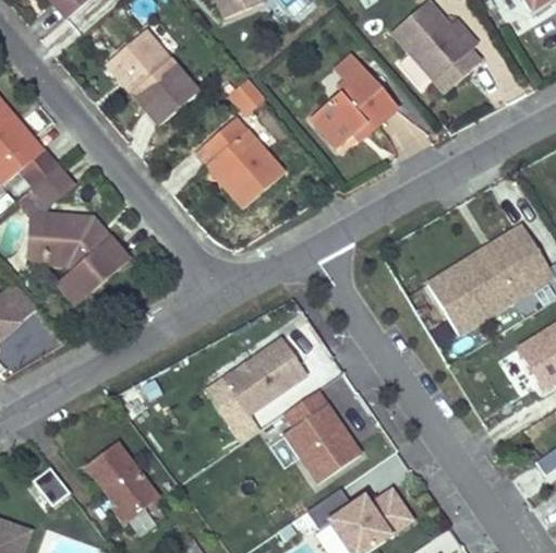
[(55,0),(67,14),(83,0),(55,0)]
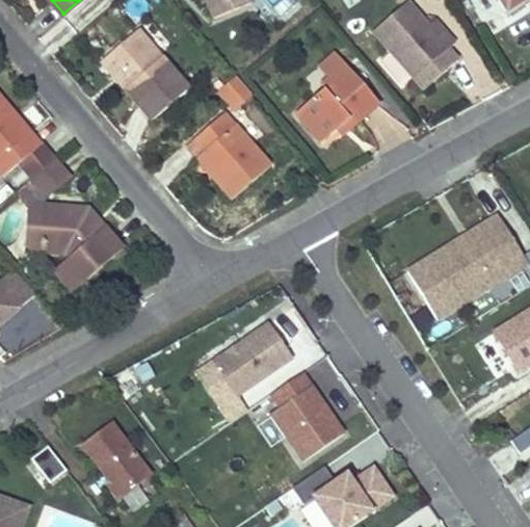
[(208,0),(214,12),(245,0),(208,0)]
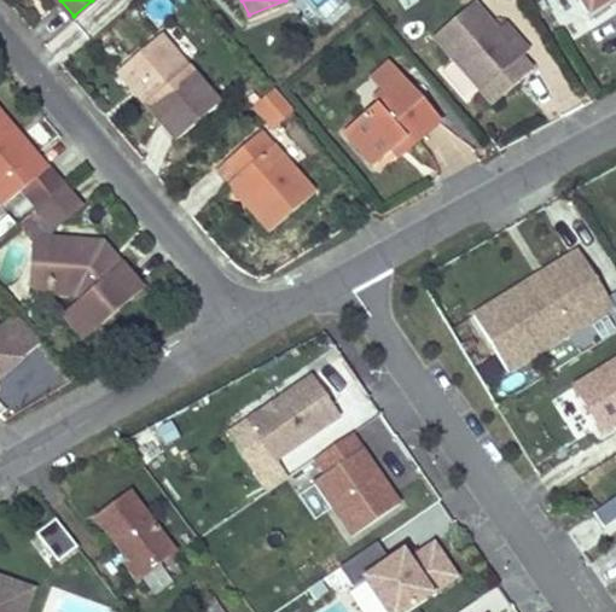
[(509,36),(498,24),(477,0),(472,0),(435,34),(494,102),(519,80),(507,65),(529,46),(516,31),(509,36)]
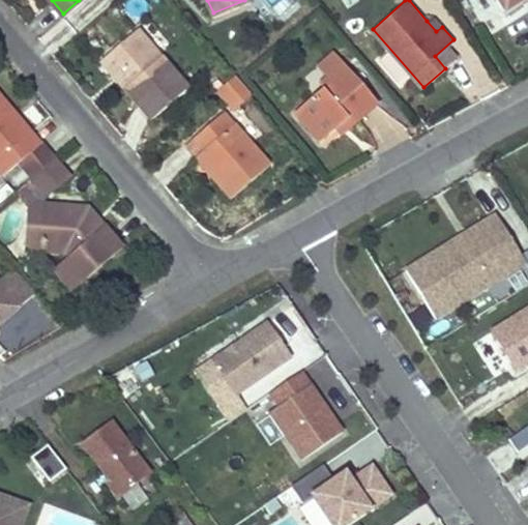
[(433,16),(427,21),(436,31),(442,27),(433,16)]
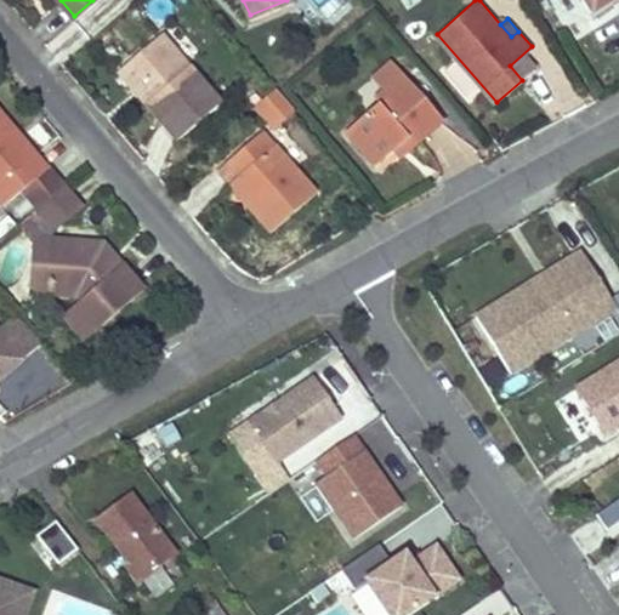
[(162,29),(126,61),(151,87),(142,95),(177,135),(221,98),(162,29)]
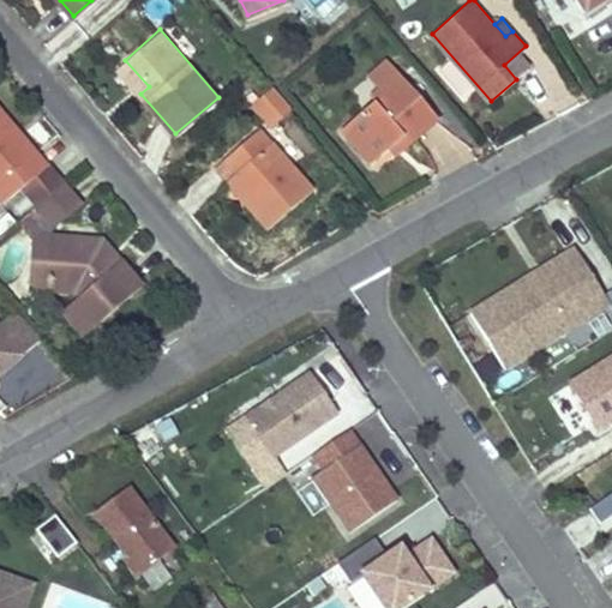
[(125,60),(118,66),(141,94),(149,86),(125,60)]
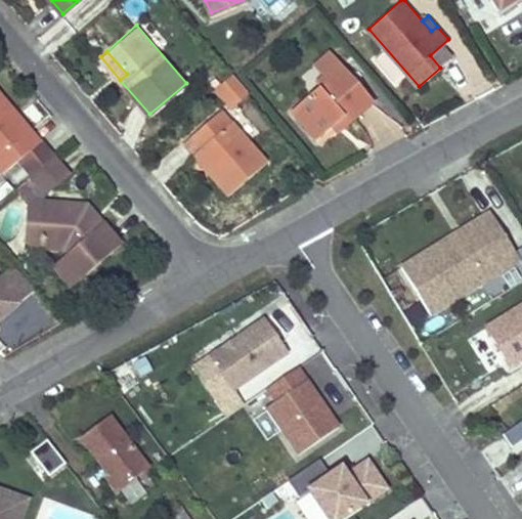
[(317,136),(330,125),(343,115),(348,121),(374,98),(343,63),(293,107),(317,136)]
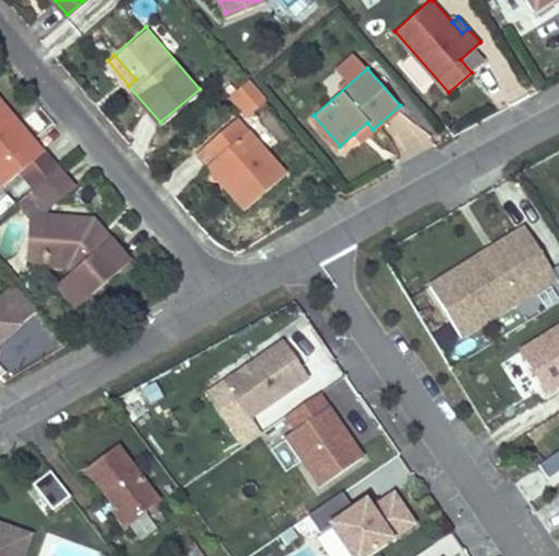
[(249,76),(231,91),(247,110),(265,94),(249,76)]
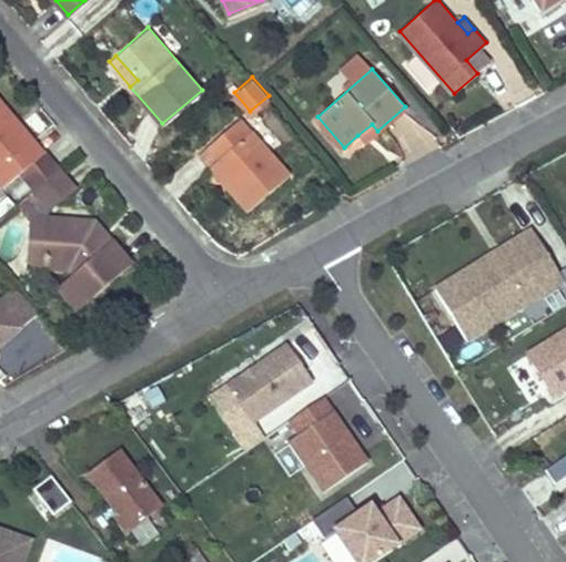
[(10,122),(16,116),(0,98),(0,182),(2,185),(19,171),(43,150),(37,143),(33,147),(10,122)]
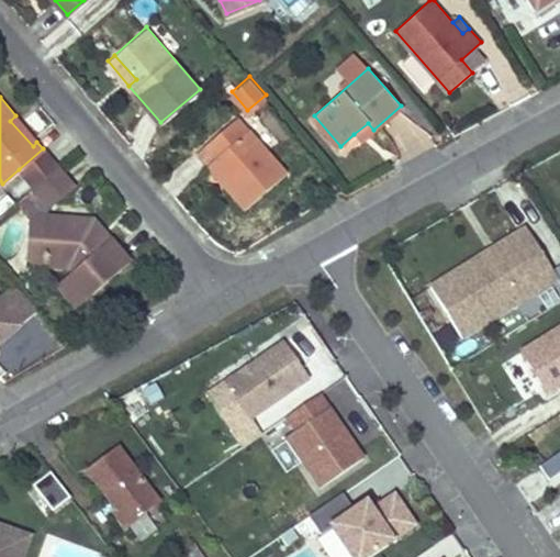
[(203,144),(214,156),(234,179),(226,186),(245,207),(287,169),(238,113),(203,144)]
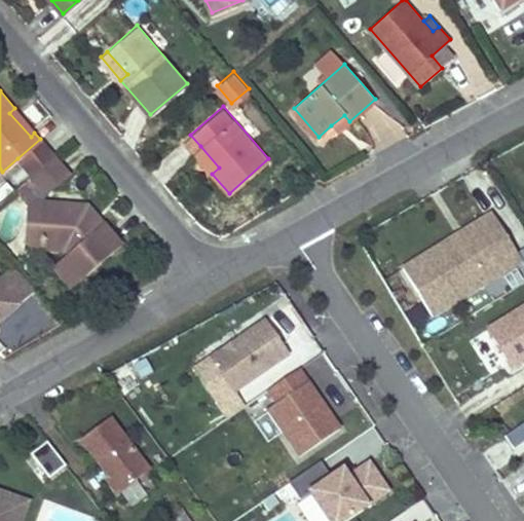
[(34,133),(14,108),(9,113),(31,137),(34,133)]
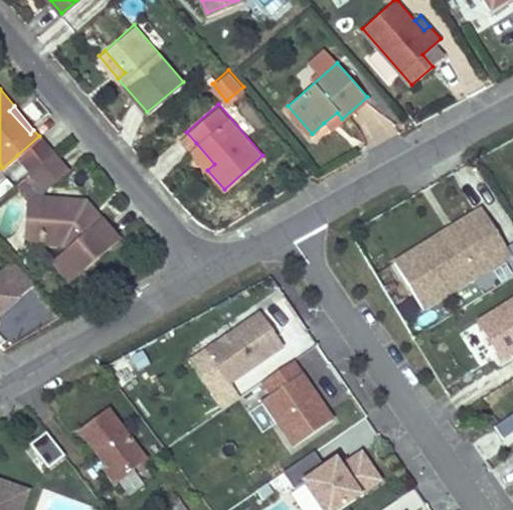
[(337,113),(324,123),(330,129),(342,119),(337,113)]
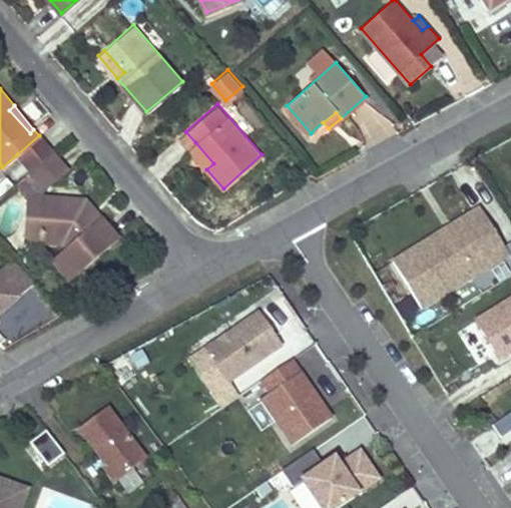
[(39,135),(17,154),(31,169),(52,151),(39,135)]
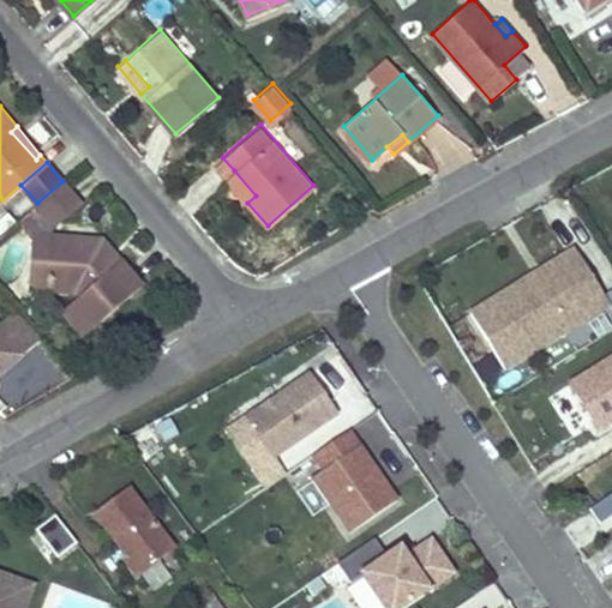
[(234,170),(226,178),(247,203),(256,196),(234,170)]
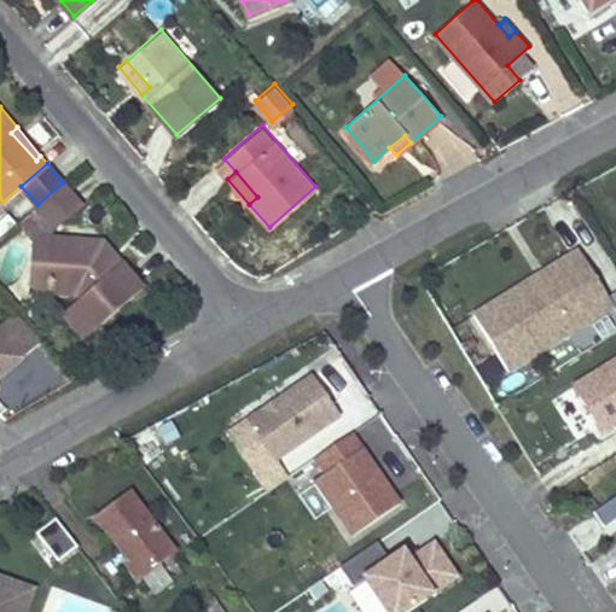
[(63,182),(38,204),(54,225),(80,203),(63,182)]
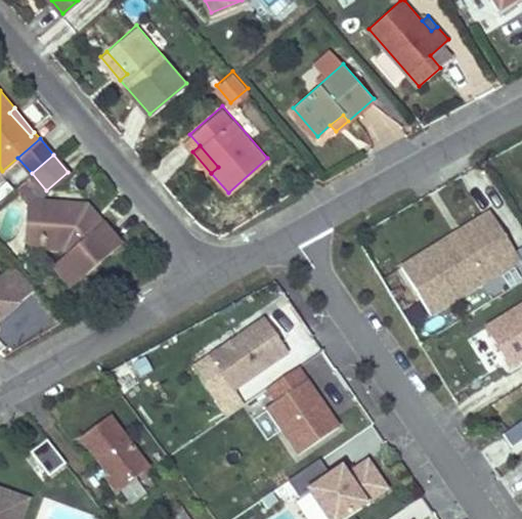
[(310,168),(299,174),(304,182),(315,176),(310,168)]
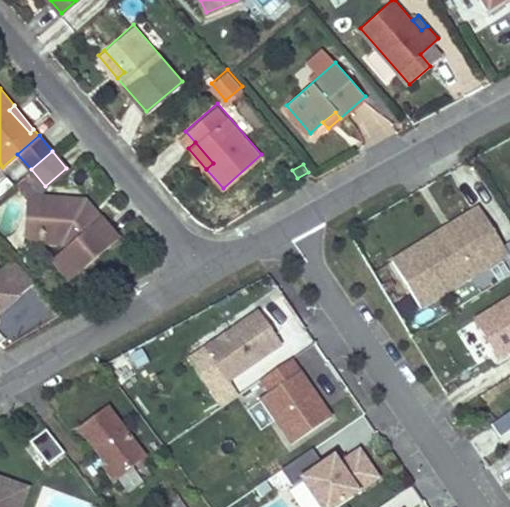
[(45,186),(31,169),(16,182),(27,195),(33,190),(45,191),(45,186)]
